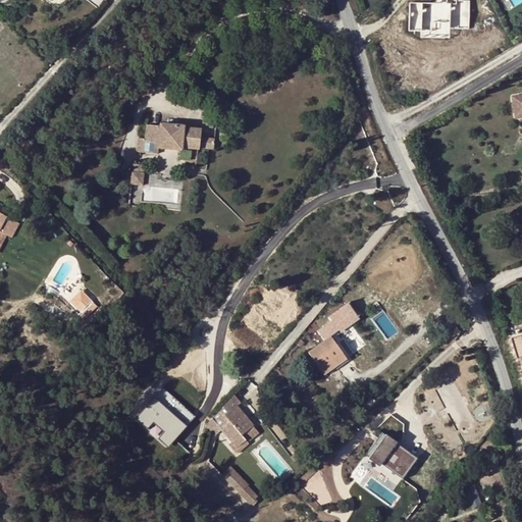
[(521,95),(513,97),(516,119),(521,117),(521,95)]
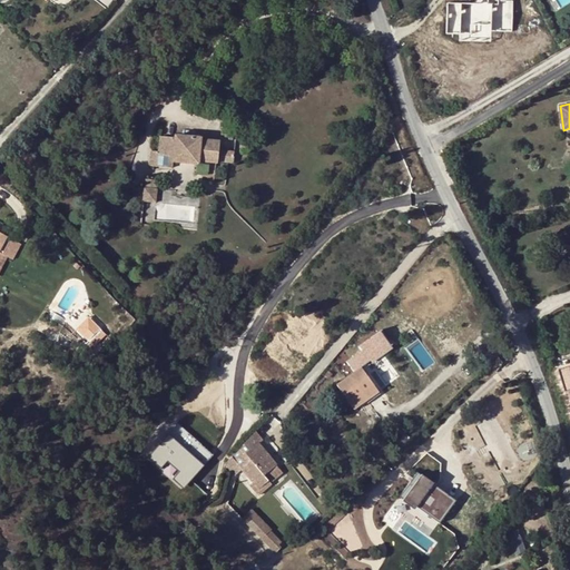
[(234,163),(235,151),(218,150),(219,141),(200,139),(200,137),(175,135),(175,138),(159,136),(158,151),(151,150),(150,165),(160,166),(161,155),(173,156),(173,160),(198,163),(198,161),(217,163),(218,160),(234,163)]
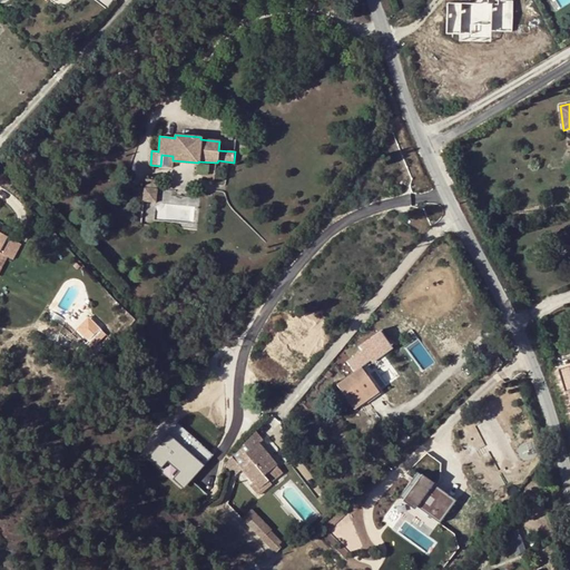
[(157,180),(146,178),(145,188),(157,189),(157,180)]
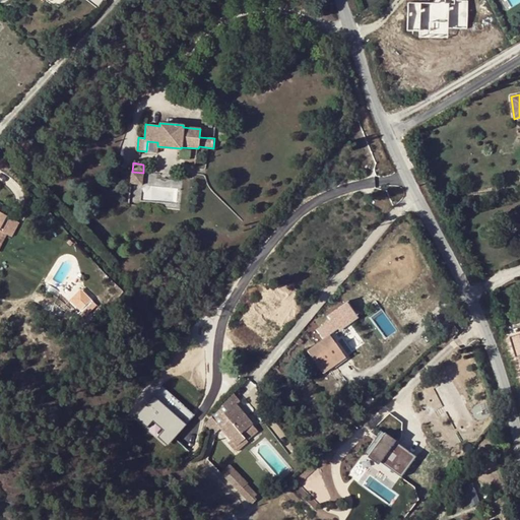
[(143,173),(132,172),(131,184),(142,185),(143,173)]
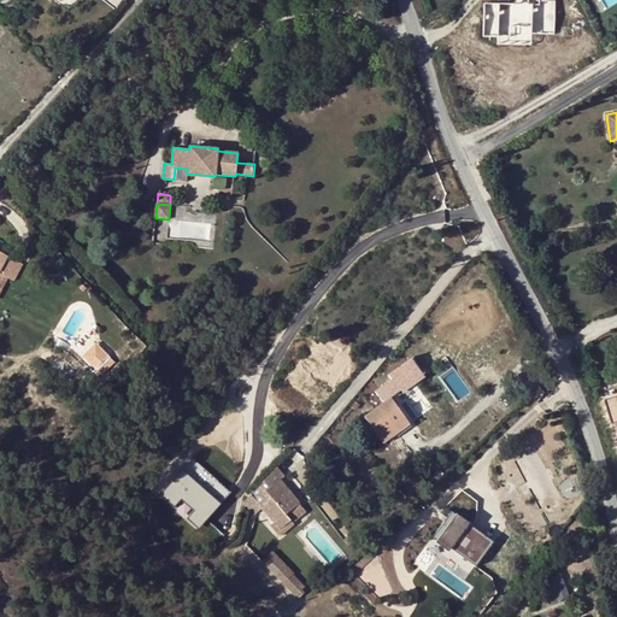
[(16,260),(18,262),(21,263),(25,254),(21,252),(16,260)]
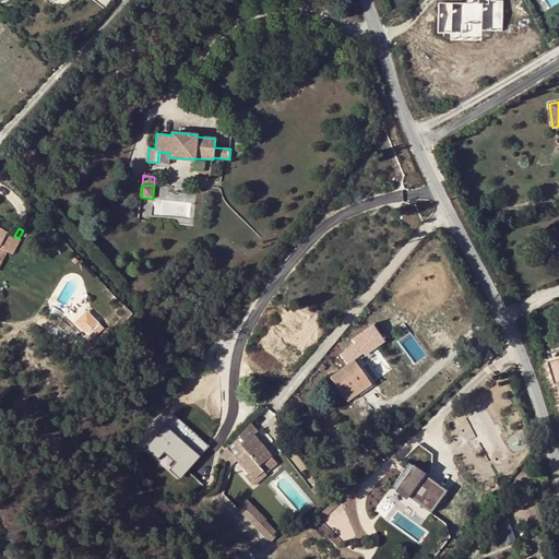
[(8,252),(16,237),(14,236),(7,232),(0,244),(0,248),(2,250),(8,252)]
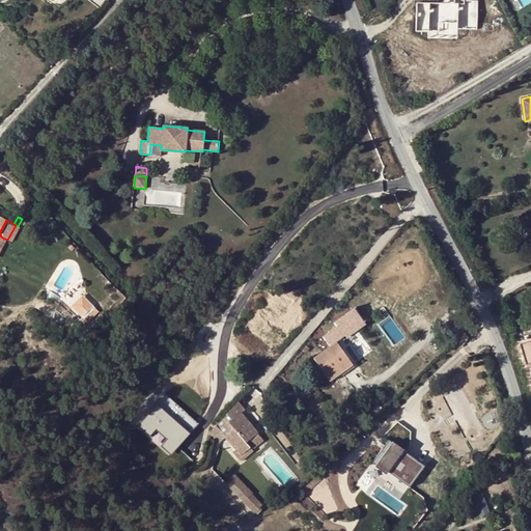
[(93,306),(82,317),(87,324),(99,312),(93,306)]
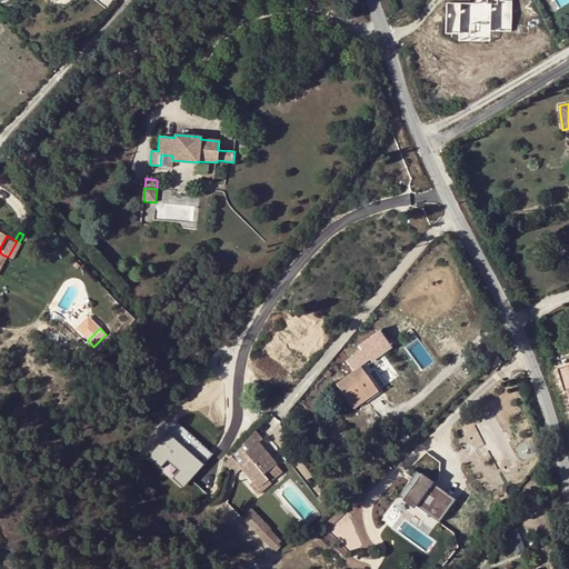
[(379,330),(342,355),(352,370),(389,345),(379,330)]
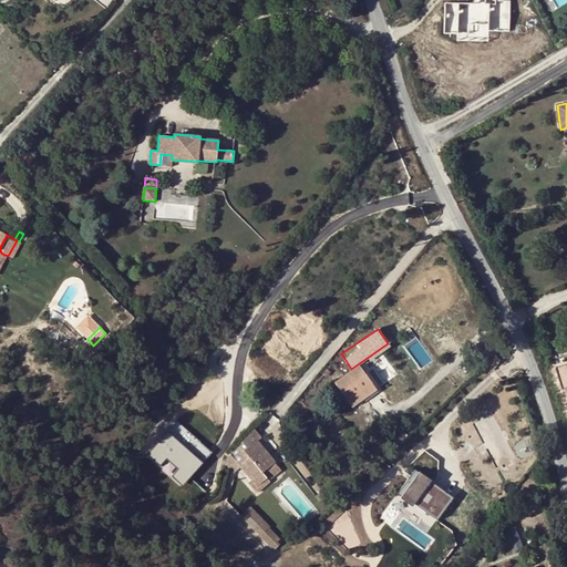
[(368,361),(360,367),(363,371),(371,366),(368,361)]
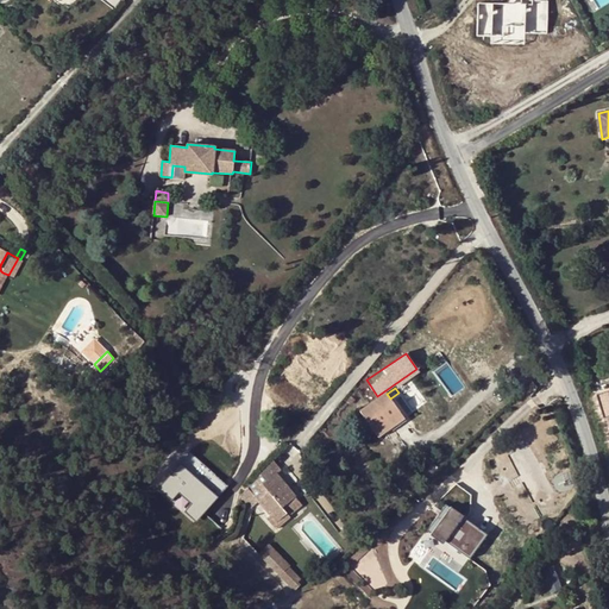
[(608,388),(597,393),(606,416),(608,414),(608,388)]
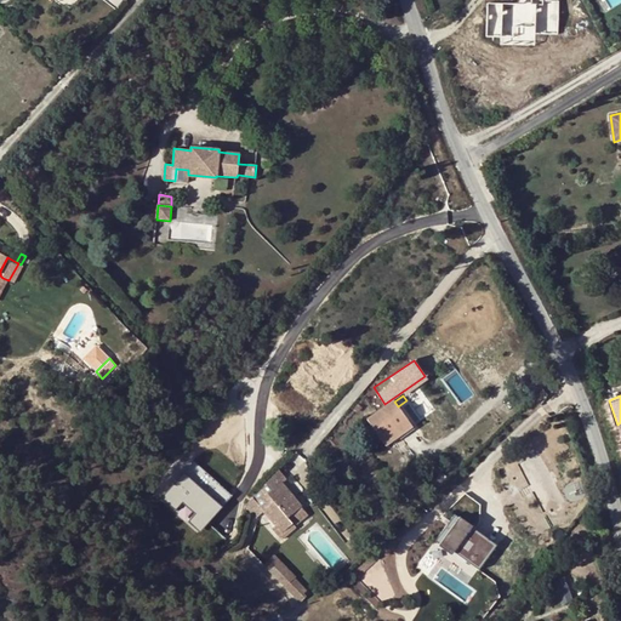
[(386,445),(398,436),(396,432),(410,422),(398,406),(394,402),(393,400),(366,420),(386,445)]
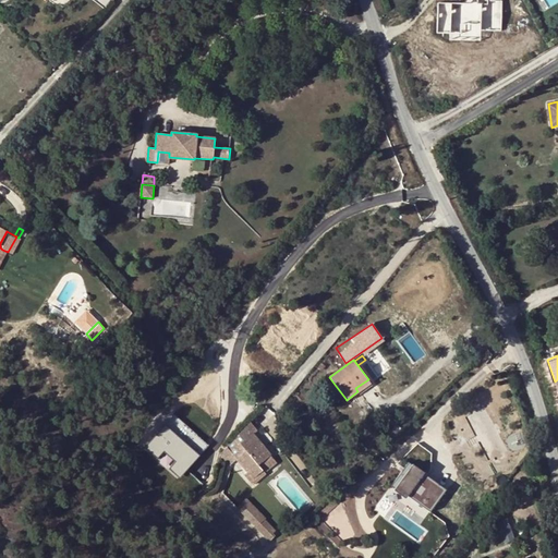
[(355,388),(358,391),(371,384),(368,379),(355,388)]
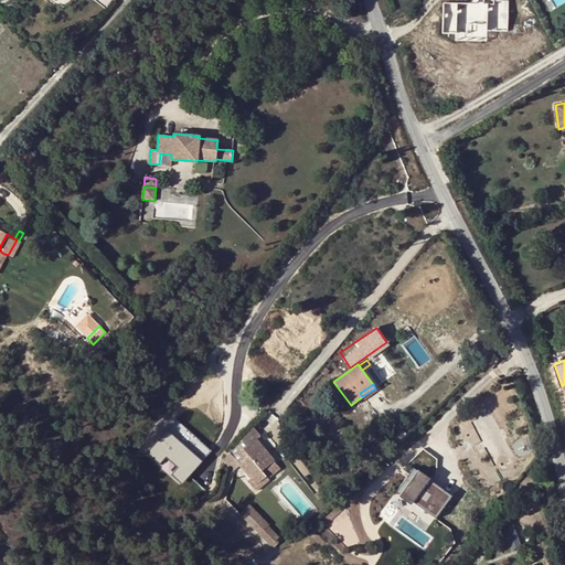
[(179,419),(174,424),(181,430),(185,426),(179,419)]
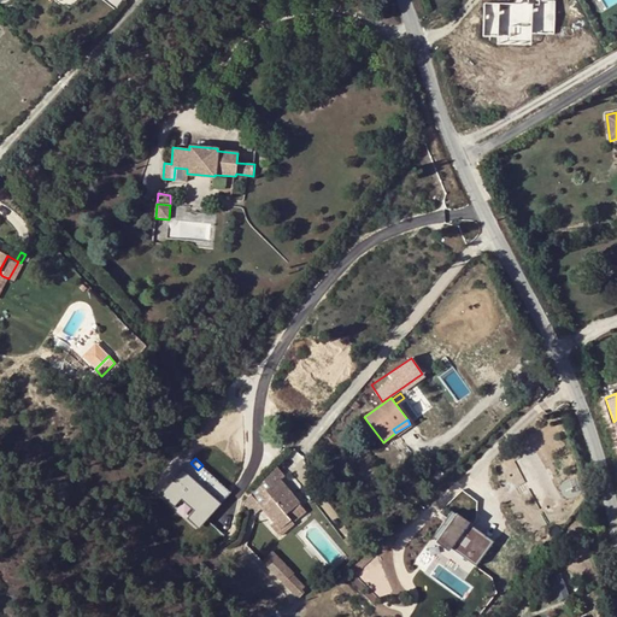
[(191,463),(164,494),(170,499),(168,501),(175,509),(182,500),(193,510),(191,512),(203,523),(212,512),(204,505),(211,497),(222,506),(233,494),(203,465),(198,470),(191,463)]
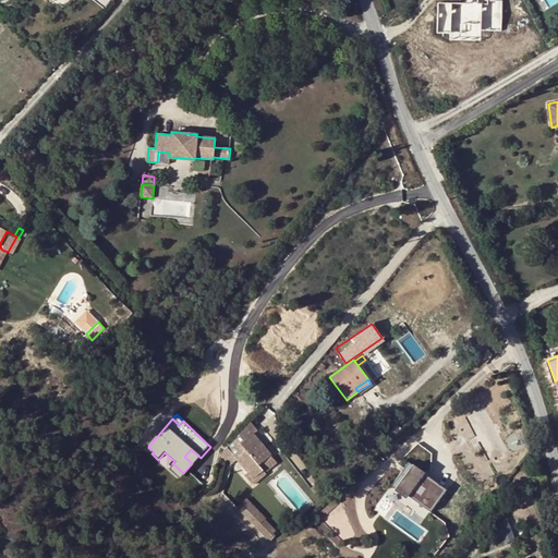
[(250,423),(246,426),(253,434),(257,432),(250,423)]
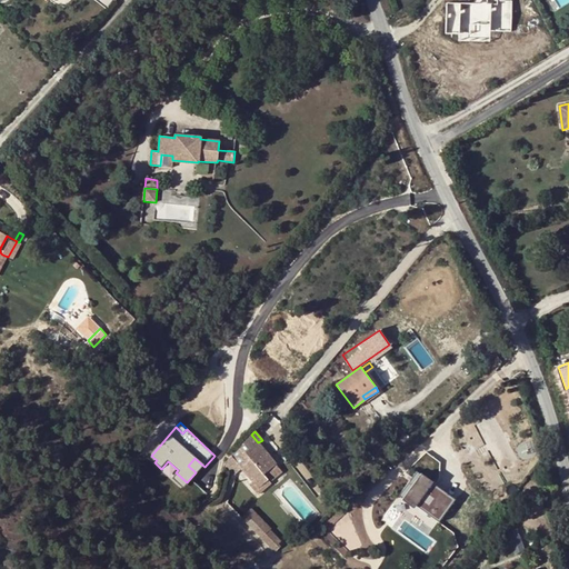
[(251,435),(225,463),(235,475),(241,468),(259,488),(268,480),(263,475),(275,466),(276,465),(258,442),(251,435)]
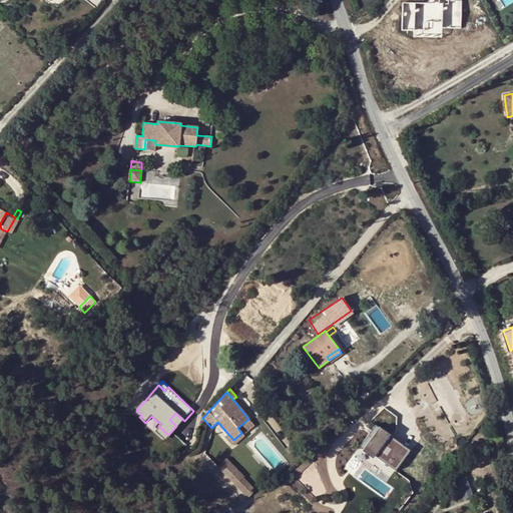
[(176,426),(168,435),(170,436),(184,421),(175,413),(169,420),(176,426)]
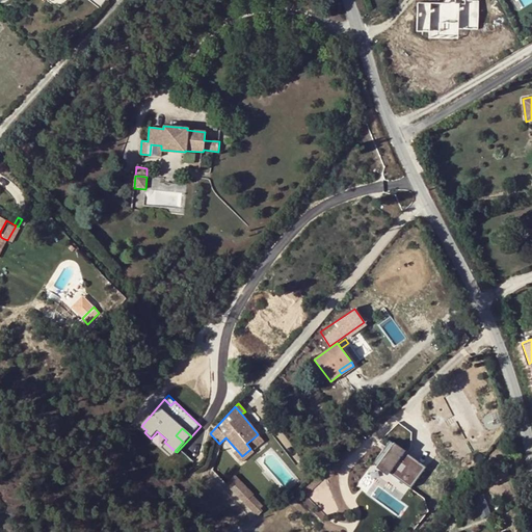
[(264,444),(257,435),(246,444),(250,449),(253,451),(255,449),(256,450),(264,444)]
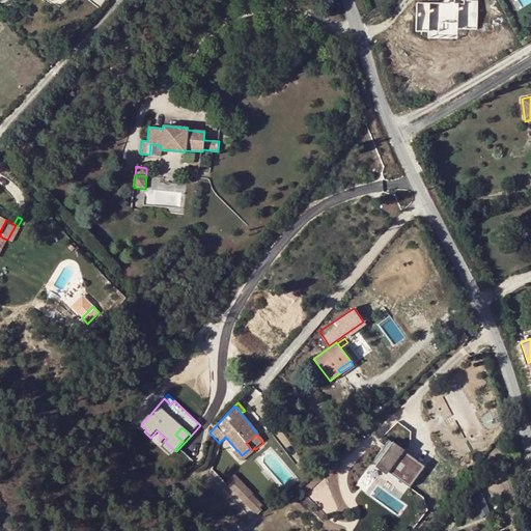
[(333,487),(344,488),(344,487),(365,491),(365,487),(379,488),(382,501),(409,494),(408,491),(415,487),(406,449),(390,453),(394,467),(387,469),(389,474),(375,477),(374,472),(347,468),(346,473),(335,471),(333,487)]
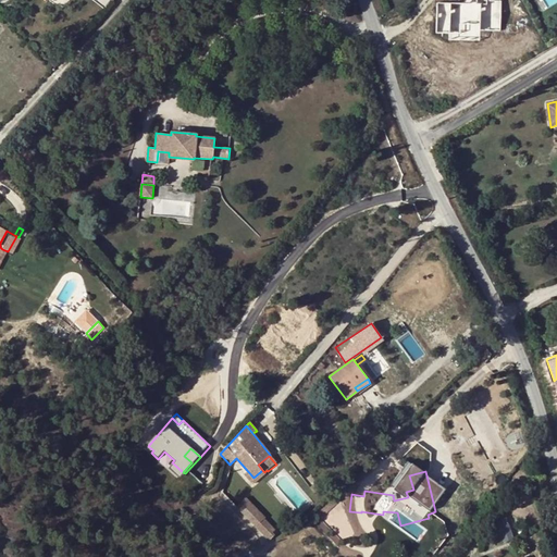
[(318,483),(310,489),(320,502),(327,496),(318,483)]
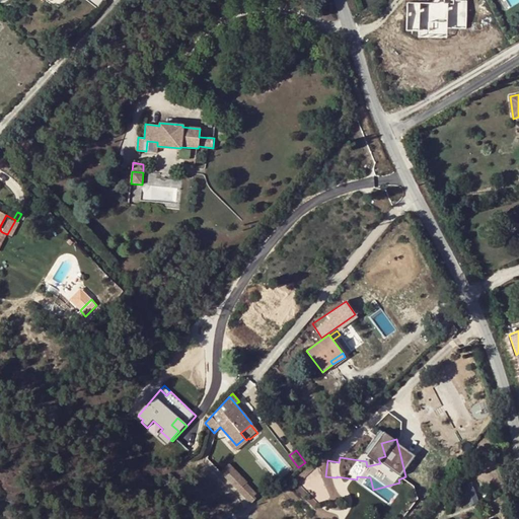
[(378,458),(366,461),(367,466),(380,463),(378,458)]
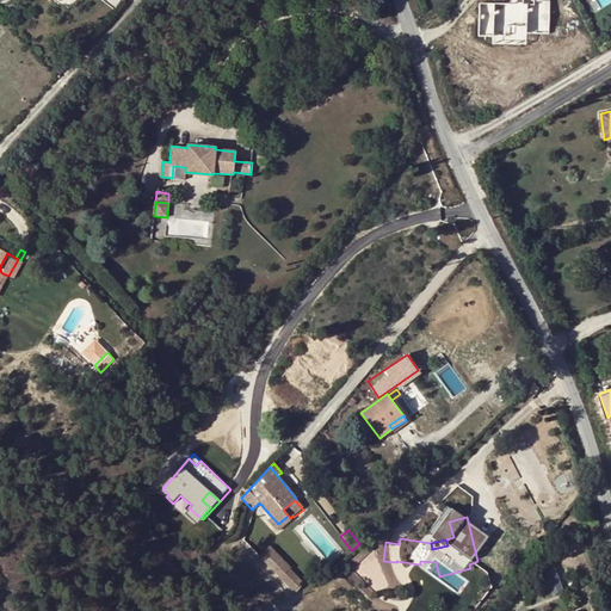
[(259,559),(295,596),(302,590),(300,586),(302,584),(290,571),(291,569),(271,548),(259,559)]
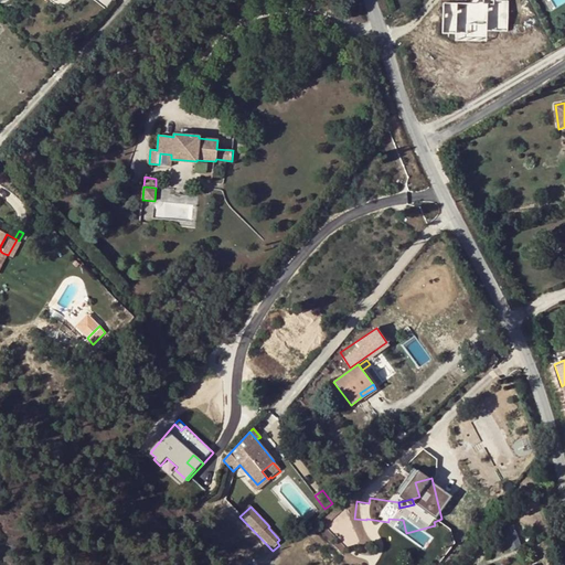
[(366,519),(366,520),(365,522),(400,528),(402,534),(406,533),(403,520),(388,519),(388,522),(366,519)]
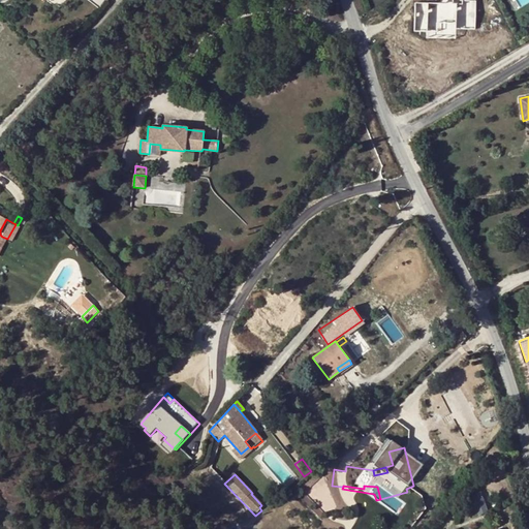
[(407,492),(380,499),(381,503),(416,494),(413,486),(406,489),(407,492)]
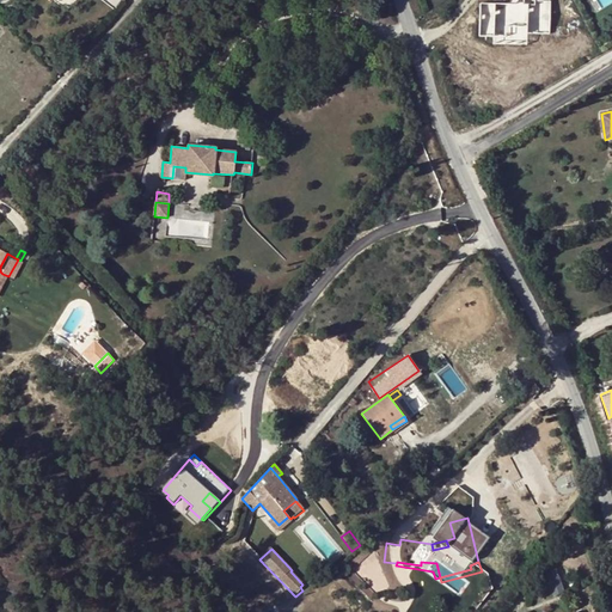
[(544,571),(554,594),(564,591),(556,567),(544,571)]
